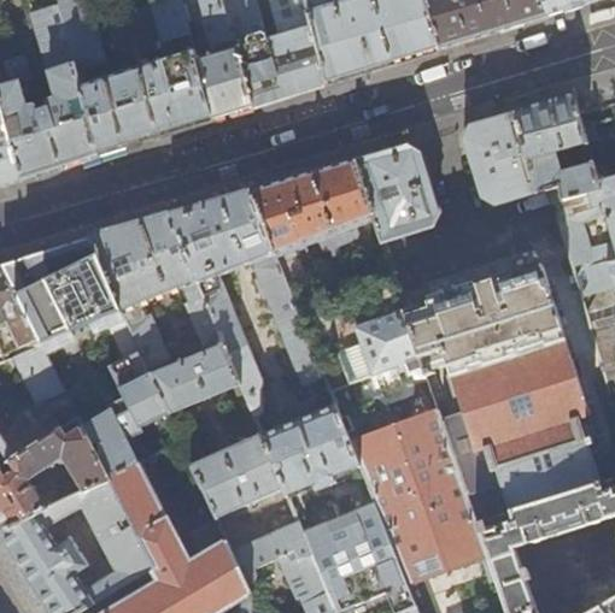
[(101,57),(87,0),(57,0),(59,7),(74,63),(74,65),(101,57)]
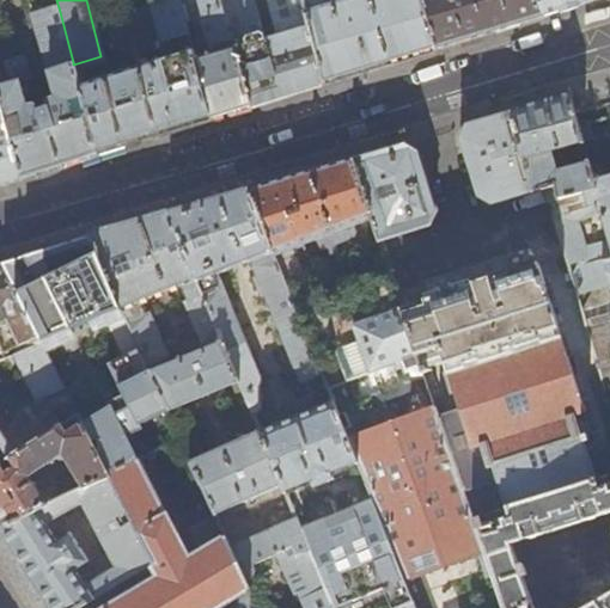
[(147,0),(164,55),(190,48),(177,0),(147,0)]
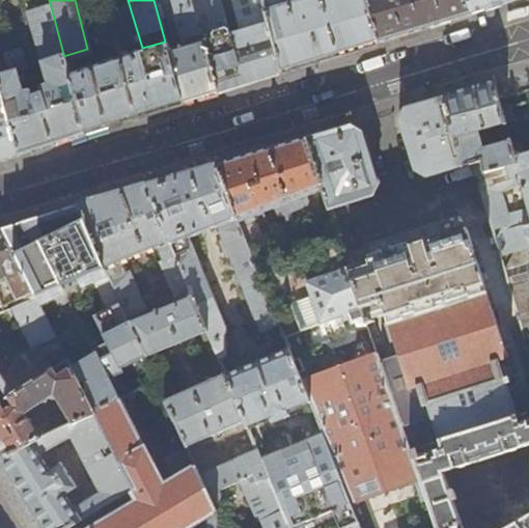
[(169,0),(183,45),(201,39),(190,0),(169,0)]
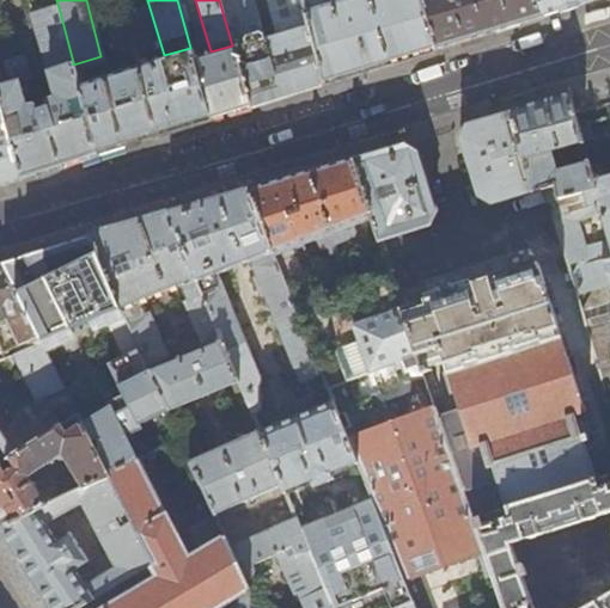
[(219,0),(232,45),(307,23),(304,8),(302,0),(219,0)]
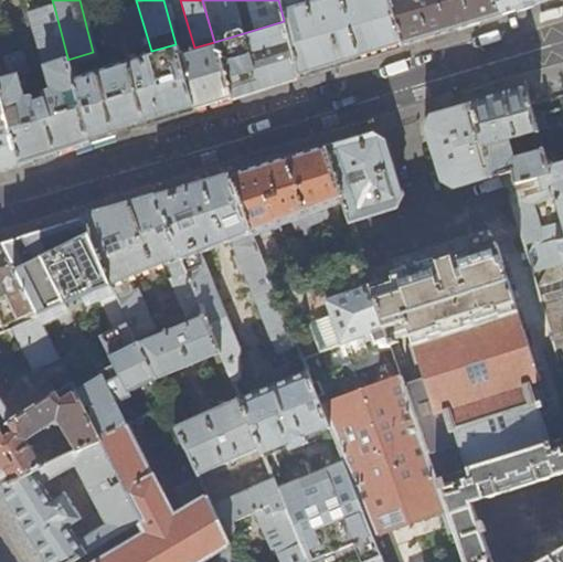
[(278,0),(280,8),(284,21),(298,74),(352,56),(400,42),(388,0),(278,0)]
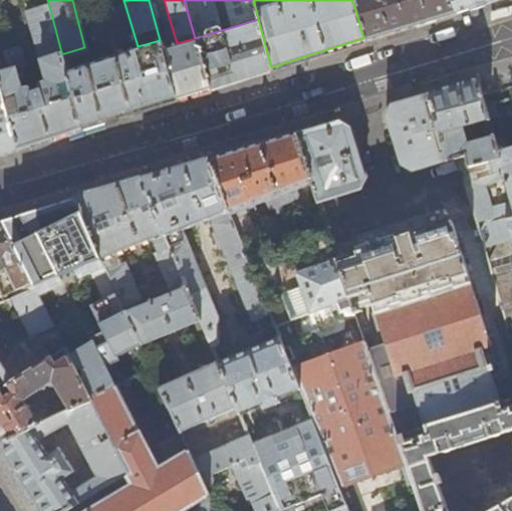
[(352,0),(363,38),(410,24),(454,10),(450,0),(352,0)]
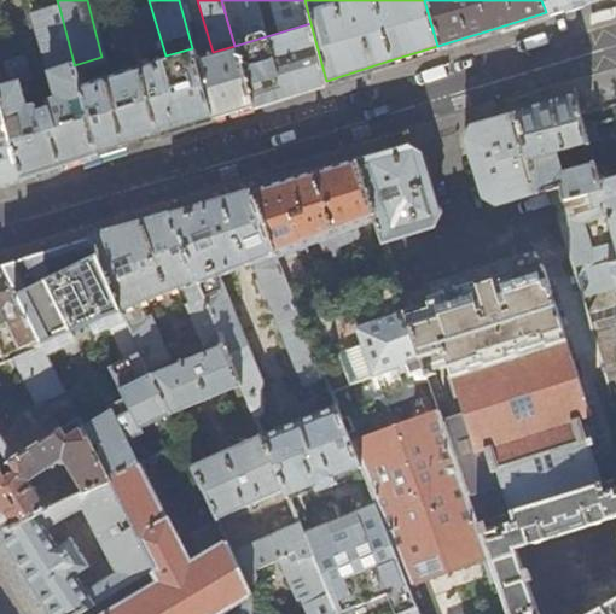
[(541,0),(546,12),(571,5),(586,0),(541,0)]
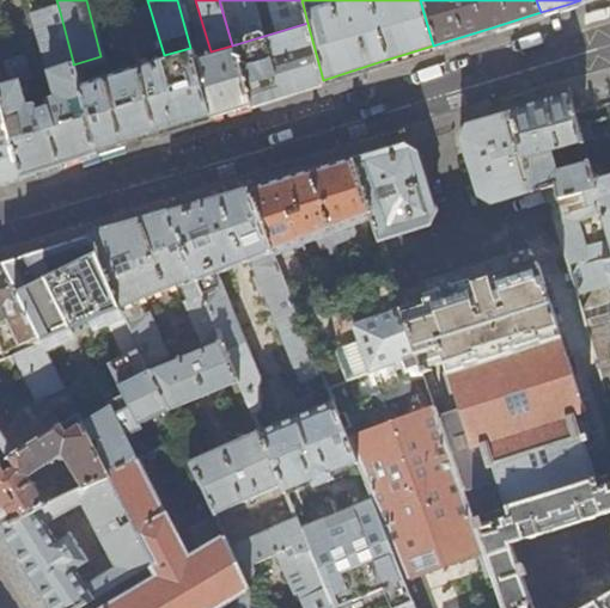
[(49,69),(73,62),(59,7),(32,14),(49,69)]
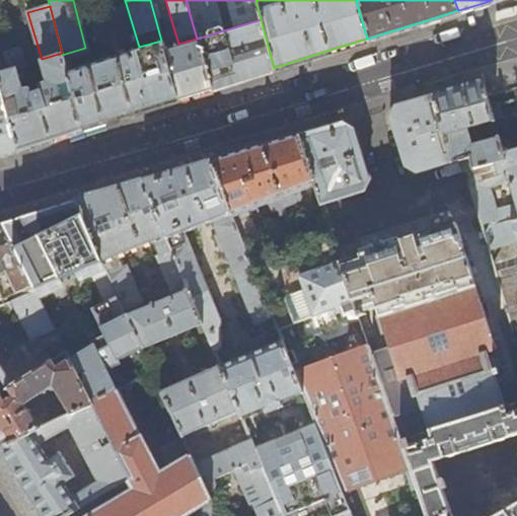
[(274,68),(261,19),(197,39),(211,87),(243,77),(274,68)]
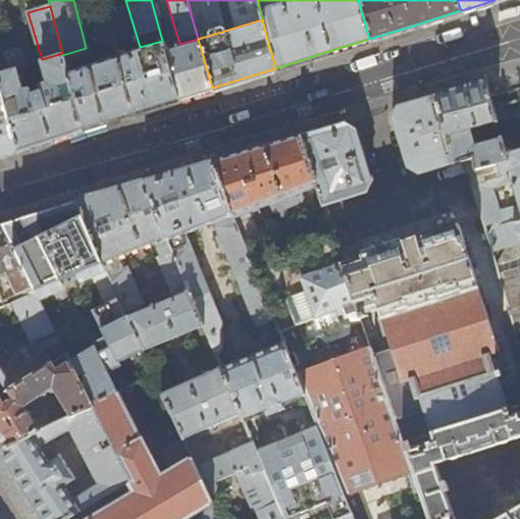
[(212,88),(198,39),(179,44),(166,48),(178,98),(190,94),(212,88)]
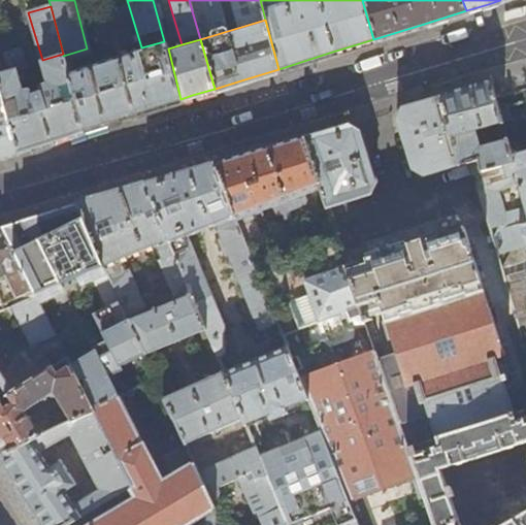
[(0,71),(15,67),(26,63),(20,41),(0,46),(2,54),(0,54),(0,71)]
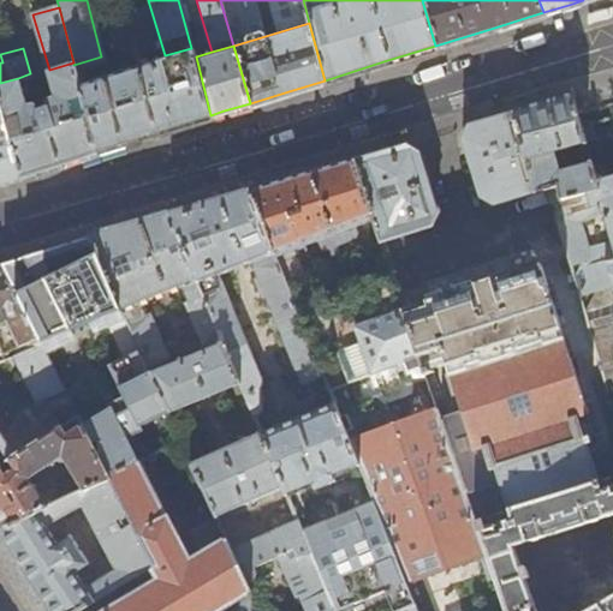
[(194,48),(191,48),(165,55),(78,82),(96,151),(149,135),(210,115),(196,57),(194,48)]
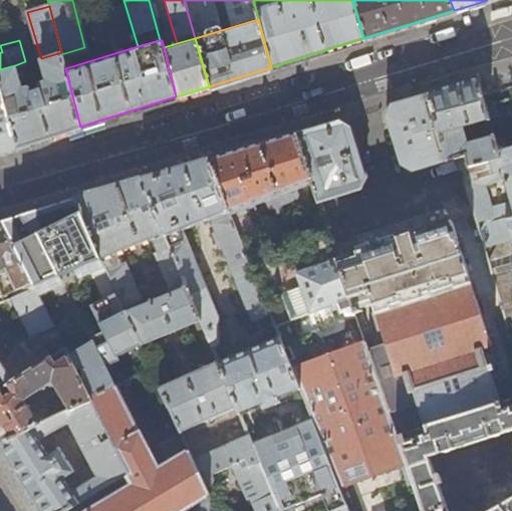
[(21,85),(15,65),(0,69),(0,84),(4,98),(14,95),(19,111),(9,115),(9,116),(17,146),(22,145),(80,126),(65,68),(61,54),(61,52),(41,58),(46,77),(40,78),(39,81),(39,84),(32,86),(31,84),(30,83),(27,83),(21,85)]
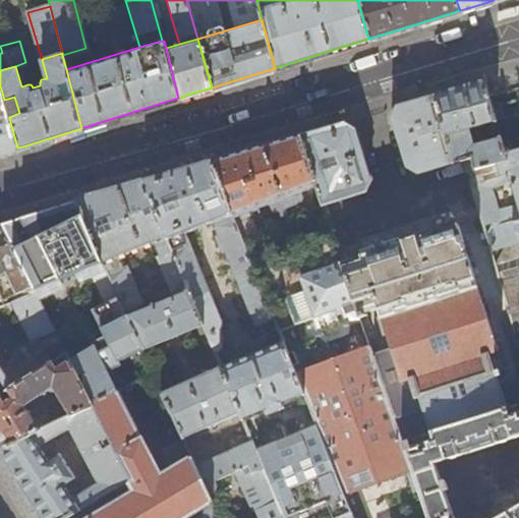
[(458,84),(435,92),(454,158),(460,156),(465,169),(481,164),(495,160),(505,157),(504,152),(499,135),(472,144),(467,125),(488,119),(491,124),(496,122),(487,95),(483,77),(458,84)]
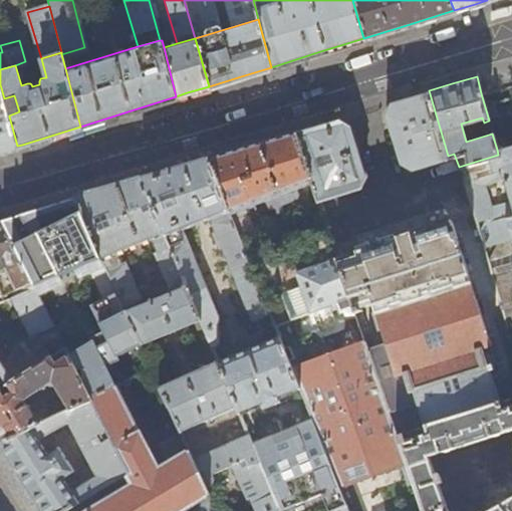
[(0,151),(17,146),(9,116),(9,115),(4,98),(0,84),(0,151)]
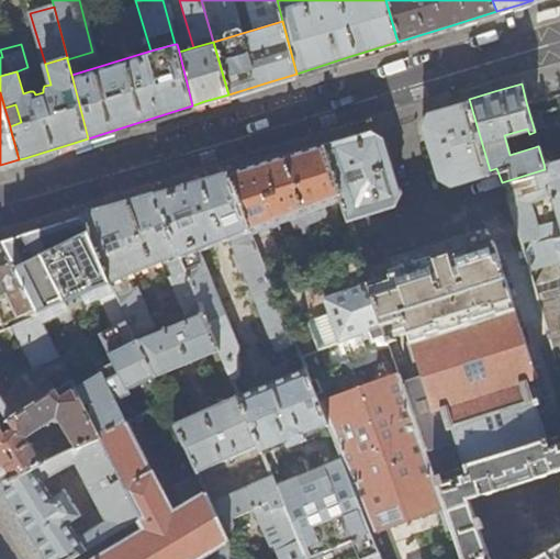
[(490,172),(490,170),(469,99),(461,102),(429,111),(422,124),(438,177),(451,183),(490,172)]
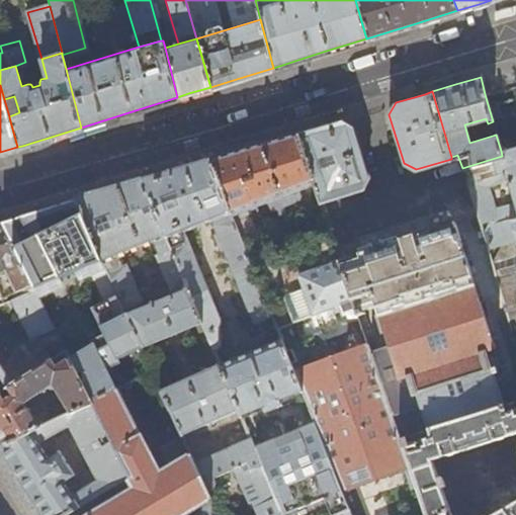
[(295,133),(312,181),(319,199),(359,186),(366,175),(351,126),(341,118),(319,125),(295,133)]
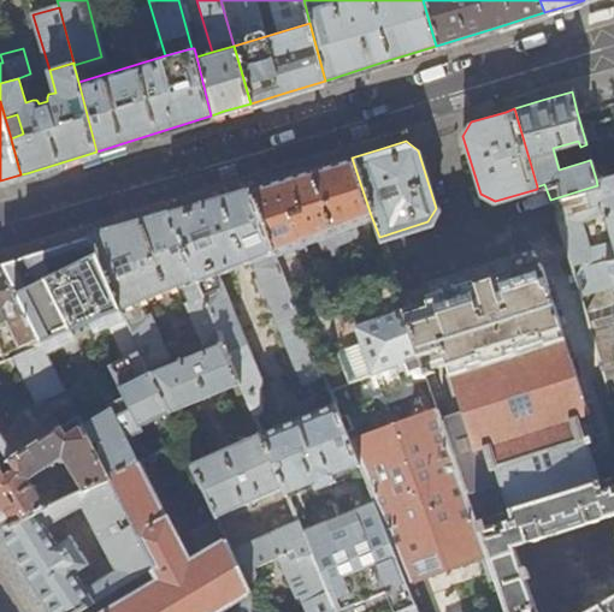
[(342,160),(248,188),(273,251),(330,230),(335,241),(352,235),(354,230),(350,223),(371,215),(352,158),(342,160)]
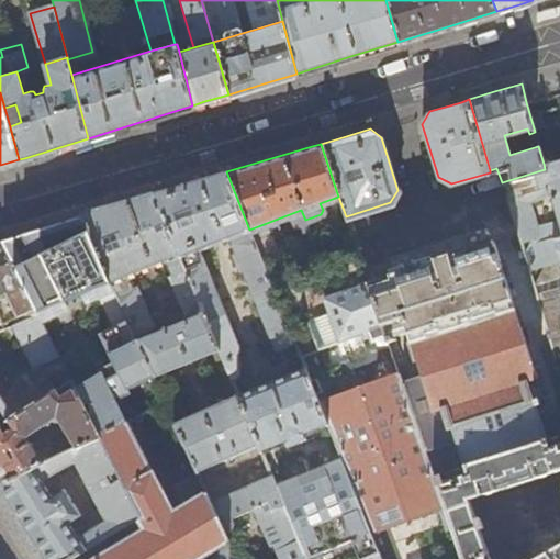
[(559,158),(544,164),(545,169),(534,172),(539,188),(547,185),(559,225),(559,158)]
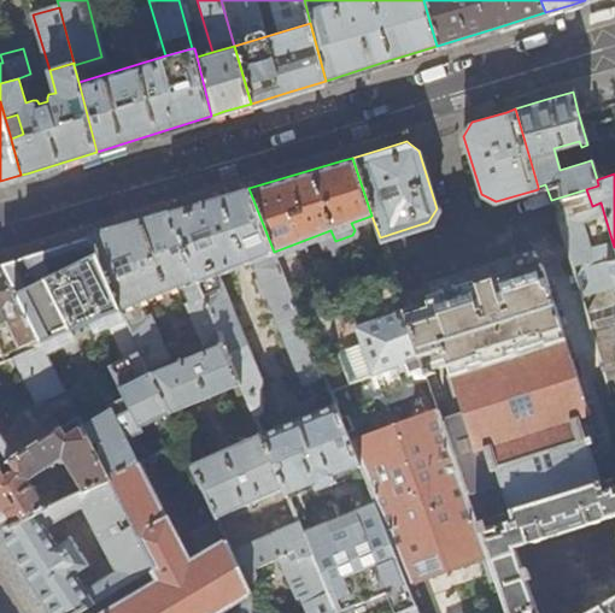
[(209,200),(170,212),(221,335),(223,340),(252,410),(261,407),(257,383),(261,381),(215,272),(255,258),(252,264),(255,271),(252,275),(261,294),(265,295),(299,381),(302,379),(306,390),(318,395),(329,390),(297,307),(274,252),(249,188),(209,200)]
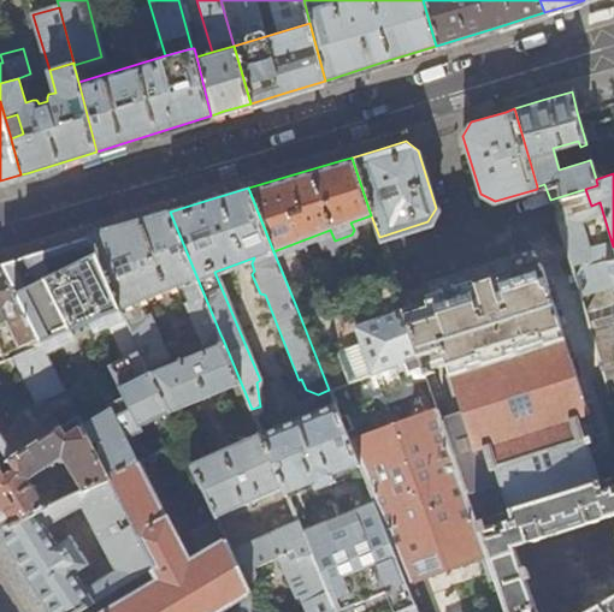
[(613,342),(590,262),(570,194),(550,200),(580,297),(591,293),(613,369),(613,342)]
